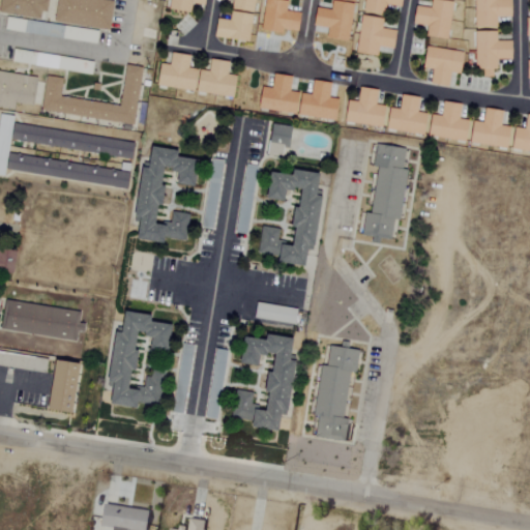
[(1,0),(0,11),(0,12),(45,20),(47,0),(1,0)]
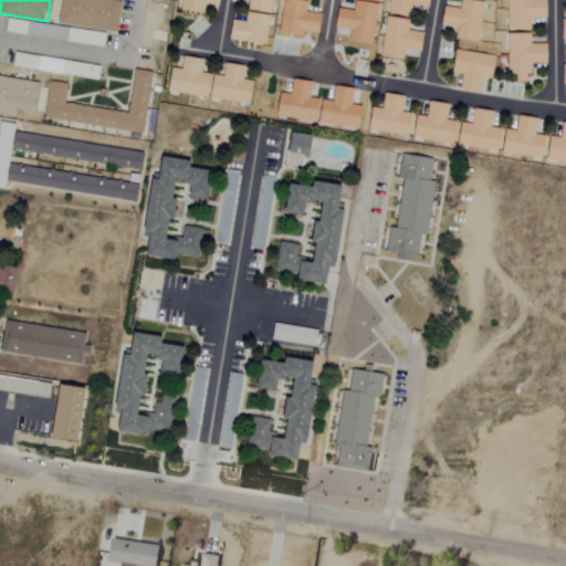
[(117,32),(123,1),(114,0),(62,0),(59,23),(117,32)]
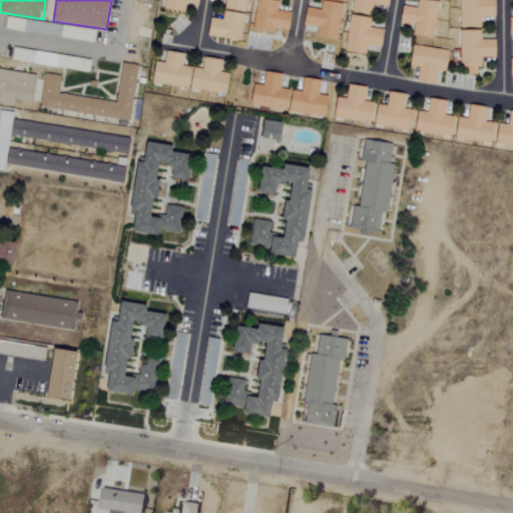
[(164,0),(164,10),(185,13),(186,4),(199,6),(200,0),(164,0)]
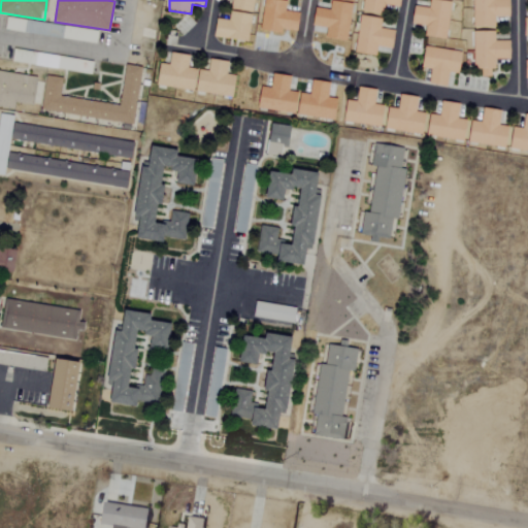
[(255,0),(229,0),(232,0),(231,9),(253,12),(255,0)]
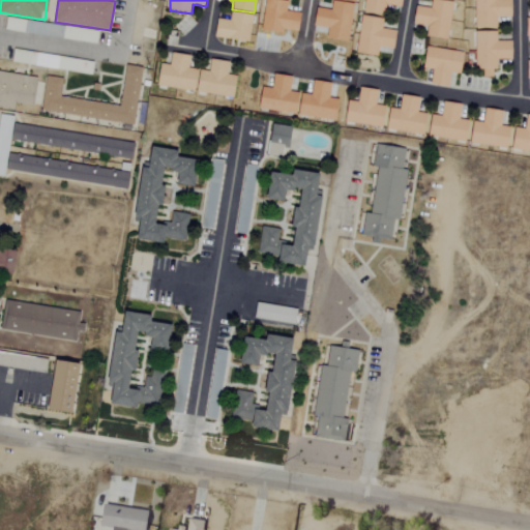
[(298,34),(302,15),(286,11),(288,2),(276,0),(265,0),(260,28),(298,34)]
